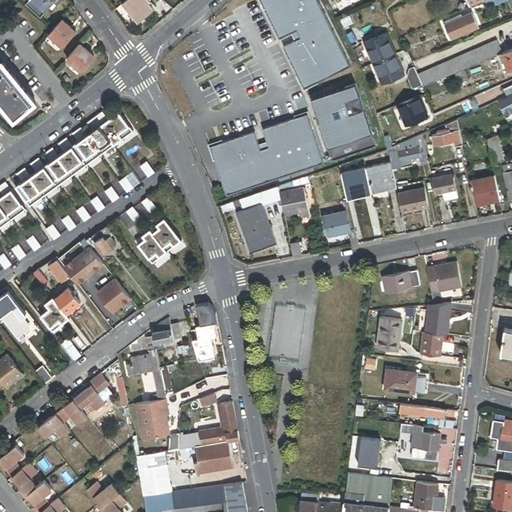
[(45,13),(30,0),(29,0),(26,4),(41,17),(45,13)]
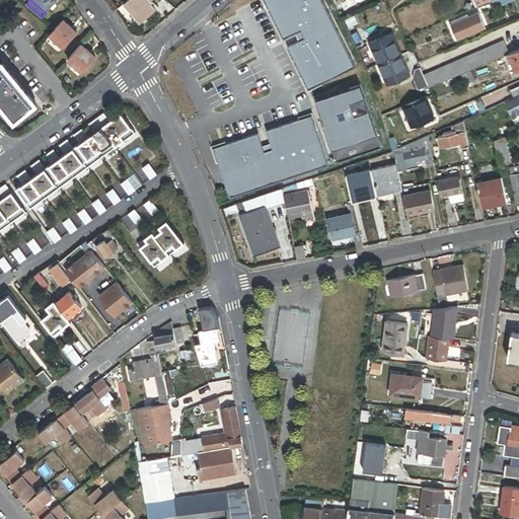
[(30,0),(46,13),(51,7),(54,3),(56,0),(30,0)]
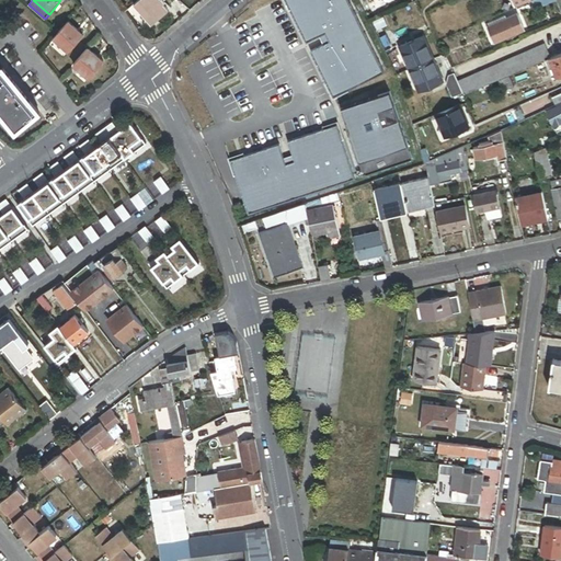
[(138,0),(134,4),(151,24),(169,10),(159,0),(138,0)]
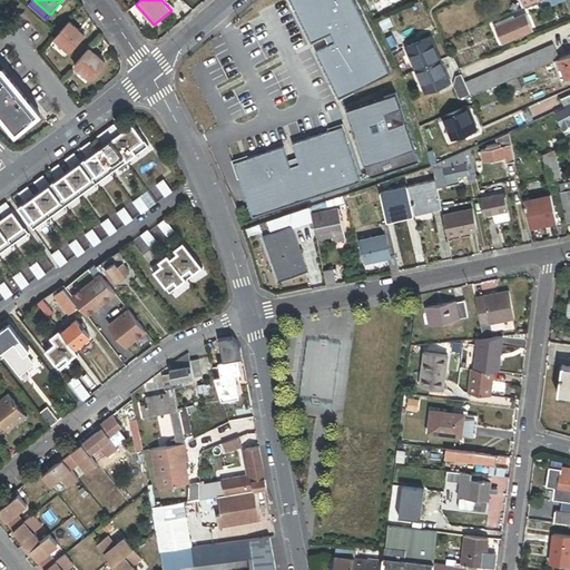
[(354,0),(290,0),(312,45),(334,35),(338,42),(320,51),(342,95),(390,71),(354,0)]
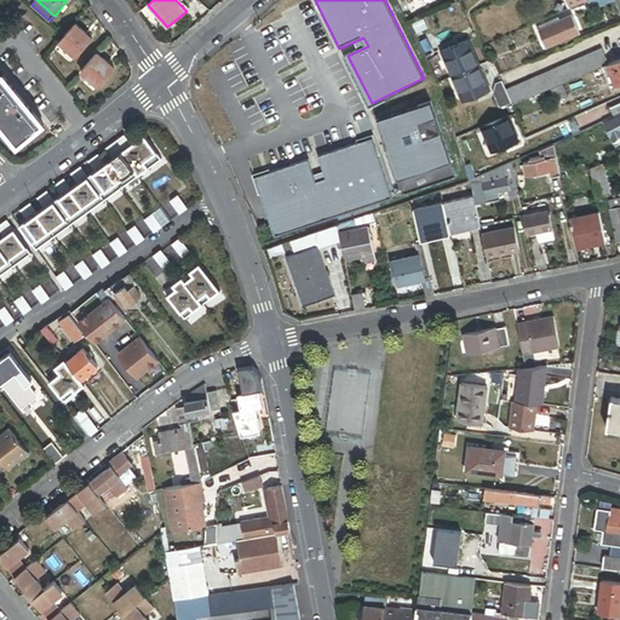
[(614,0),(589,0),(583,3),(586,10),(595,6),(596,9),(614,0)]
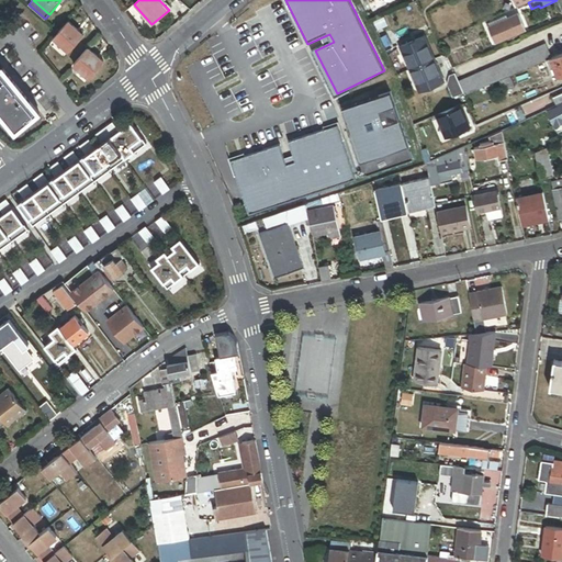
[(486,25),(495,45),(526,31),(518,15),(507,20),(506,17),(486,25)]
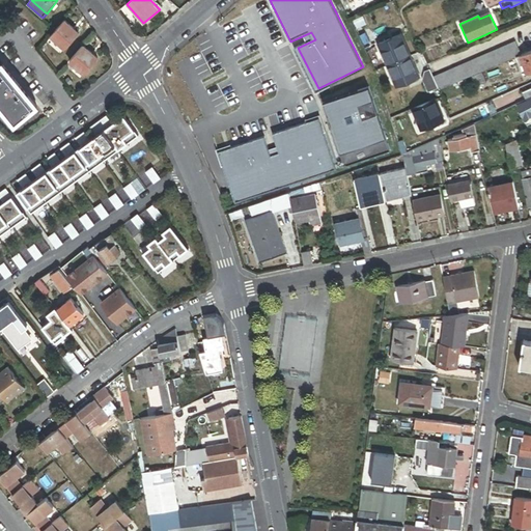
[(64,21),(50,36),(64,50),(79,34),(64,21)]
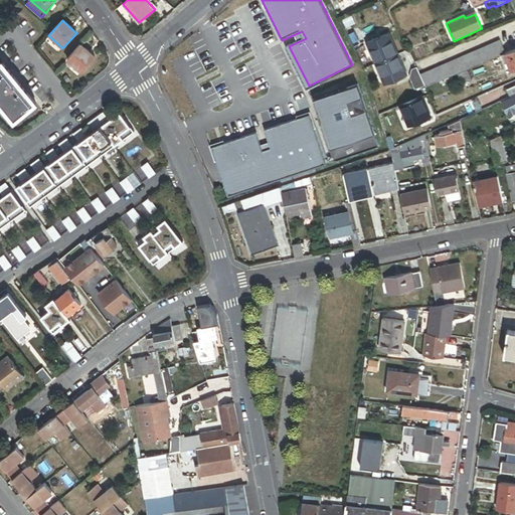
[(374,63),(395,54),(386,34),(365,43),(374,63)]
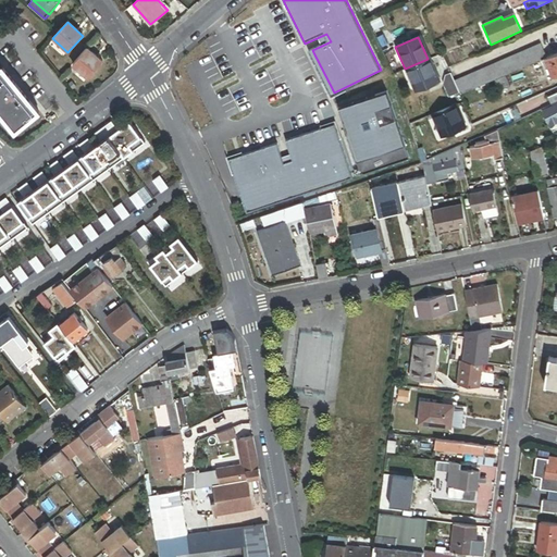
[(454,83),(458,93),(460,96),(544,59),(546,58),(541,45),(454,83)]
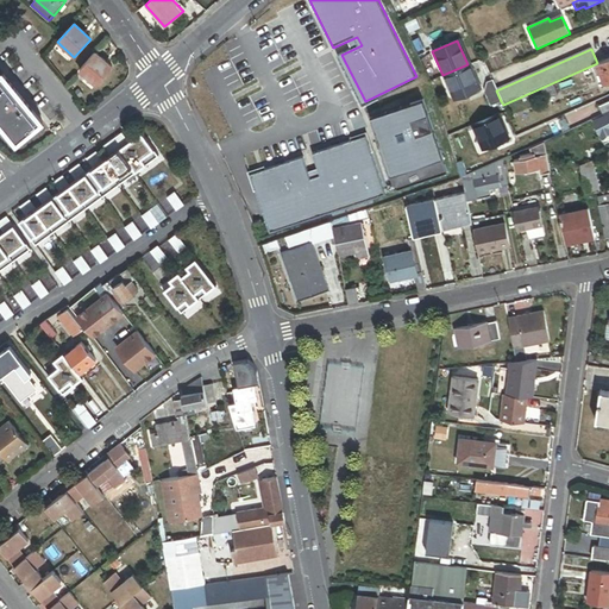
[(94,54),(79,71),(95,86),(112,68),(94,54)]
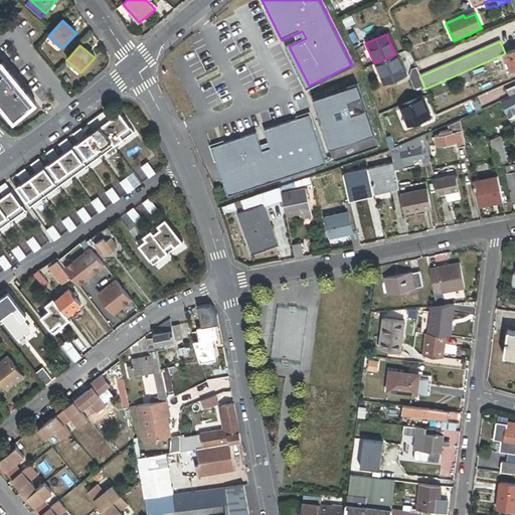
[(514,49),(505,53),(503,54),(511,71),(514,69),(514,49)]
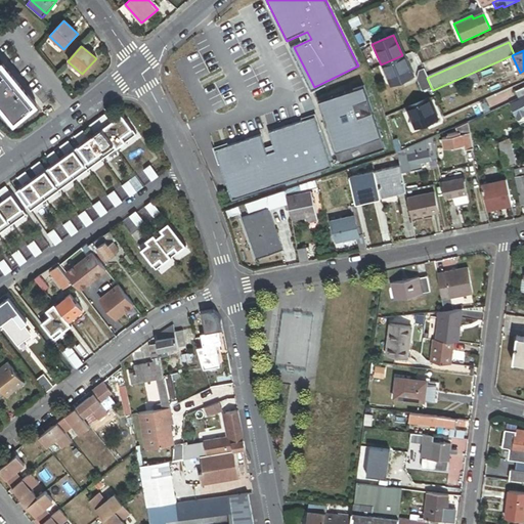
[(411,77),(402,55),(381,64),(391,86),(411,77)]
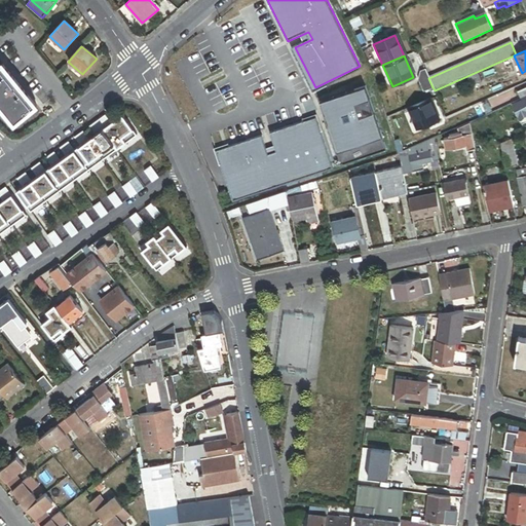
[(0,65),(0,104),(14,121),(35,105),(2,64),(0,65)]
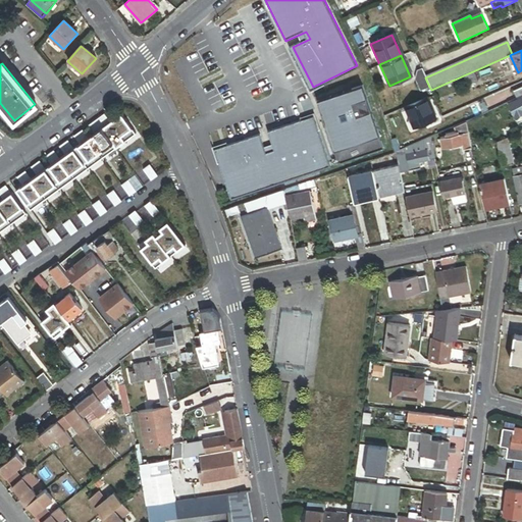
[(420,91),(429,87),(425,77),(422,69),(417,71),(420,77),(415,80),(420,91)]
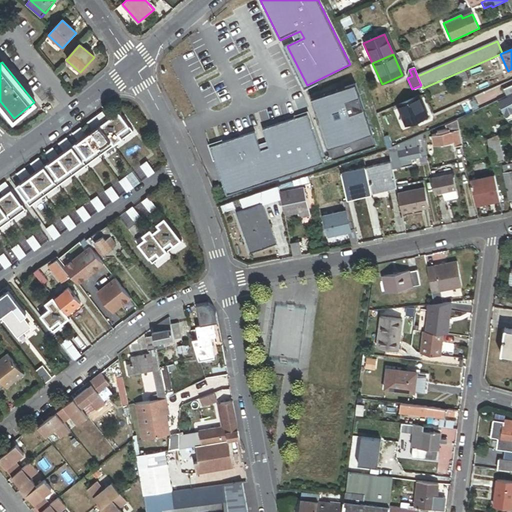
[(357,85),(313,99),(332,159),(377,144),(357,85)]
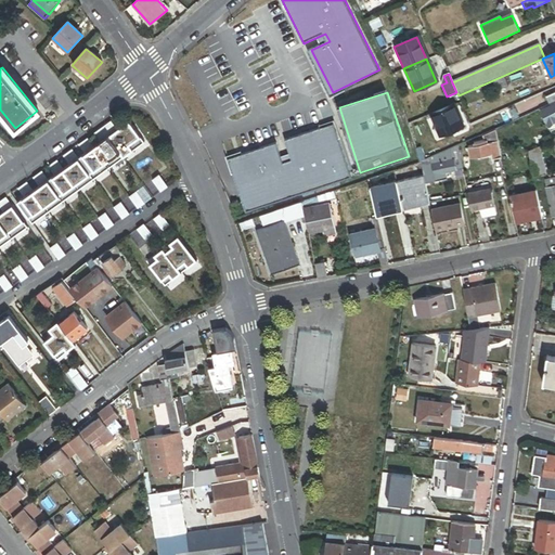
[(554,103),(554,93),(545,98),(550,106),(554,103)]
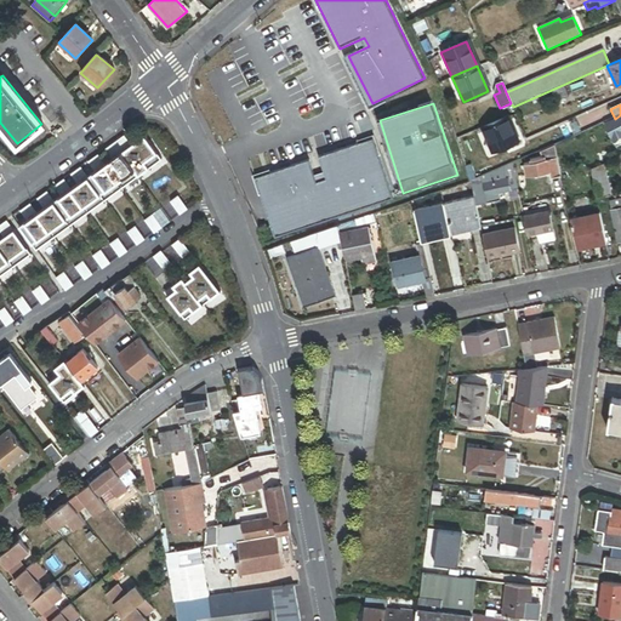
[(613,123),(620,118),(620,115),(615,119),(605,123),(613,140),(620,135),(620,131),(617,134),(613,123)]
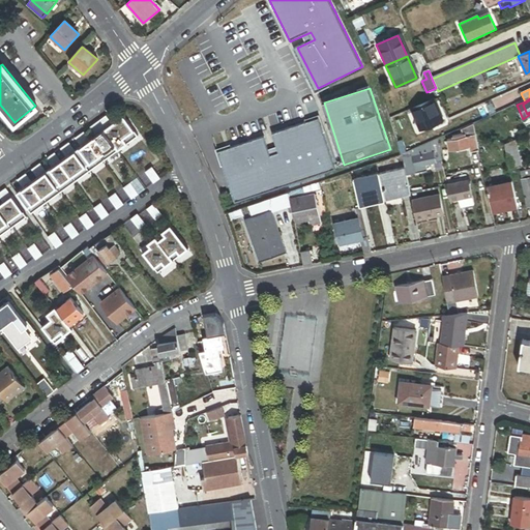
[(415,109),(424,128),(443,120),(434,100),(415,109)]
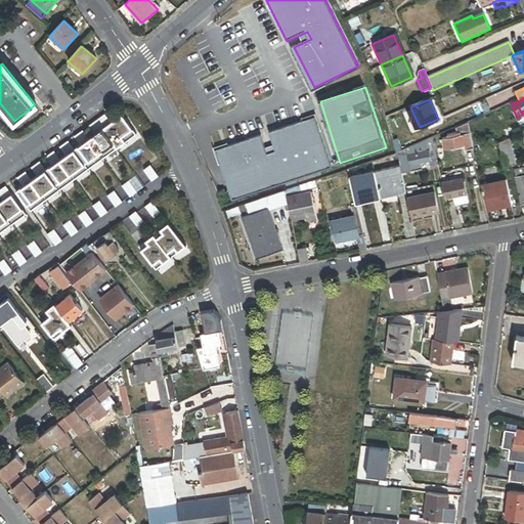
[(122,116),(111,124),(104,116),(96,121),(102,129),(117,149),(136,135),(122,116)]
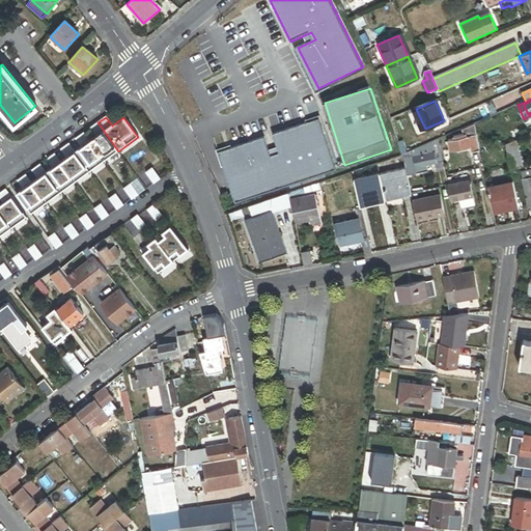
[(337,168),(319,118),(274,134),(280,151),(272,155),(266,136),(219,152),(236,202),(337,168)]
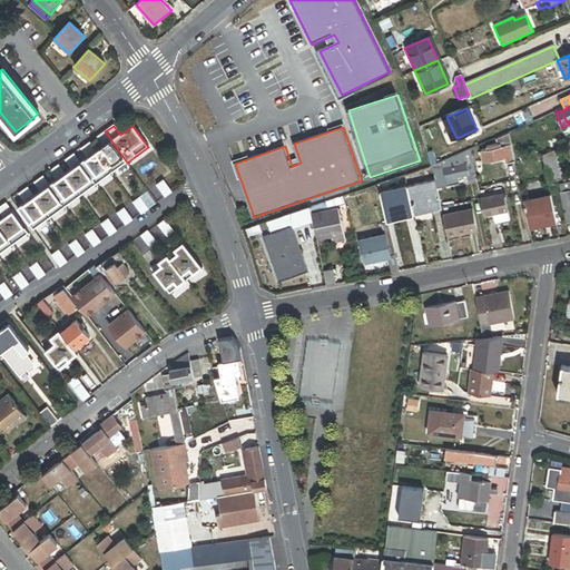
[(127,163),(111,140),(105,131),(96,137),(102,147),(96,151),(111,174),(127,163)]
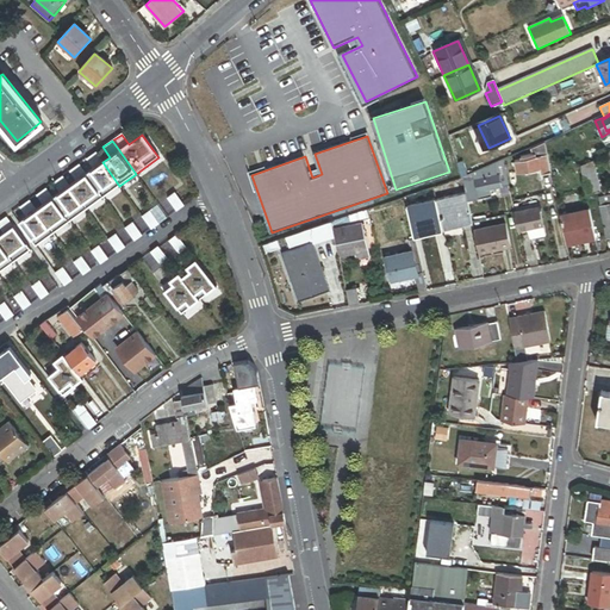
[(541,173),(551,172),(545,144),(531,149),(533,154),(521,157),(521,160),(515,161),(516,173),(540,168),(541,173)]
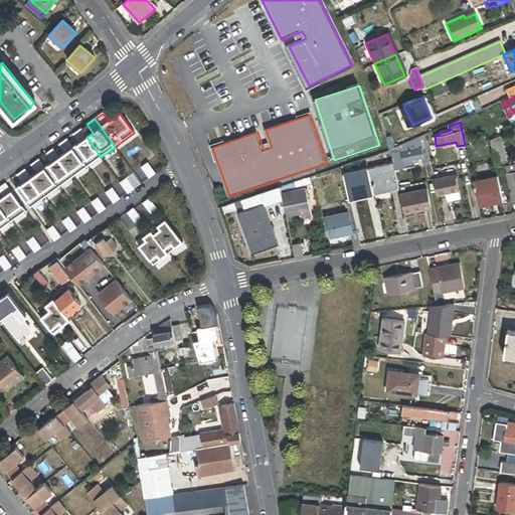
[(80,129),(71,135),(78,143),(87,137),(80,129)]
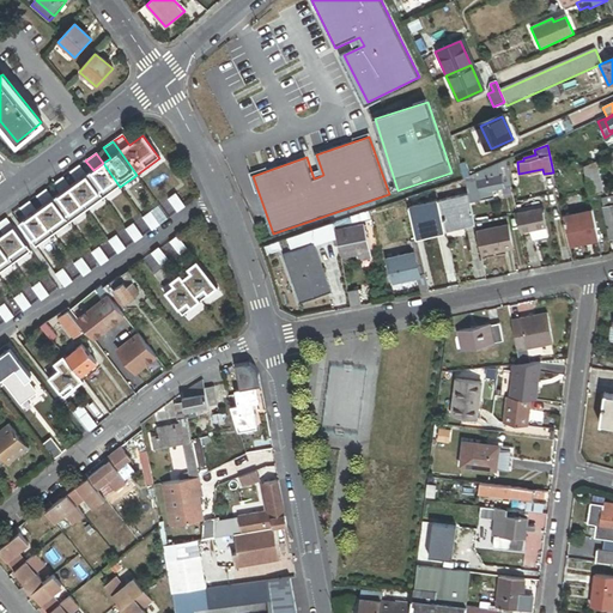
[(604,193),(598,161),(583,168),(589,195),(589,196),(604,193)]
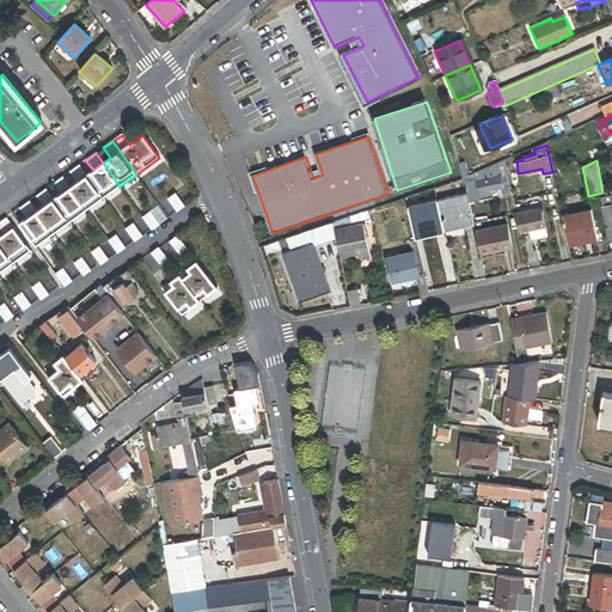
[(509,187),(505,161),(495,166),(496,170),(497,173),(500,173),(501,176),(503,188),(509,187)]
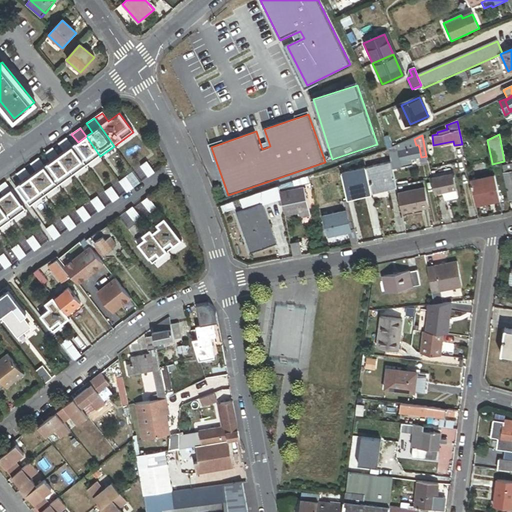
[(100,156),(86,136),(72,146),(86,166),(100,156)]
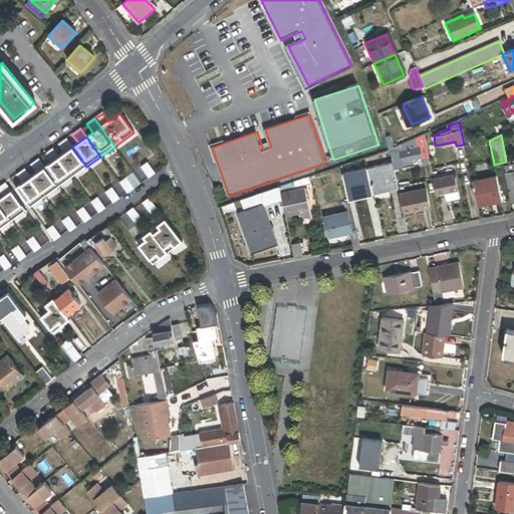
[(72,147),(66,139),(57,145),(64,153),(72,147)]
